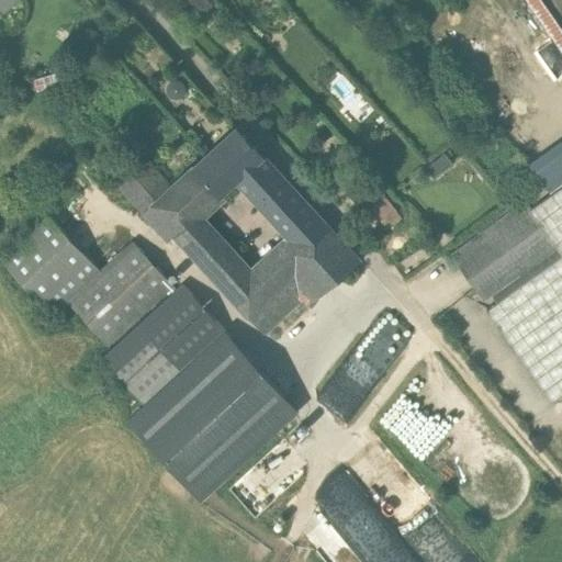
[(177,186),(149,160),(121,187),(173,243),(179,236),(268,334),(304,302),(308,307),(359,262),(236,127),(177,186)]
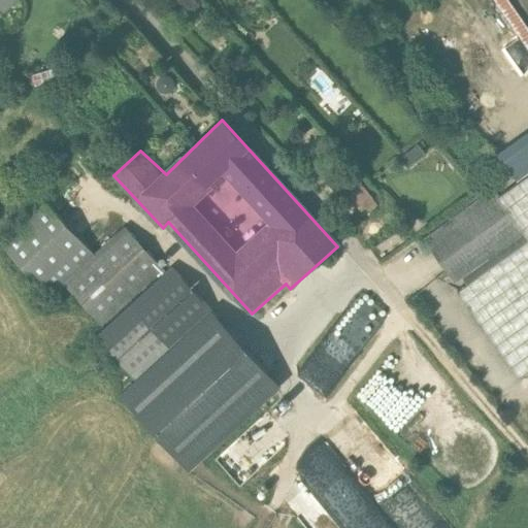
[(416,162),(408,152),(400,158),(407,168),(416,162)]
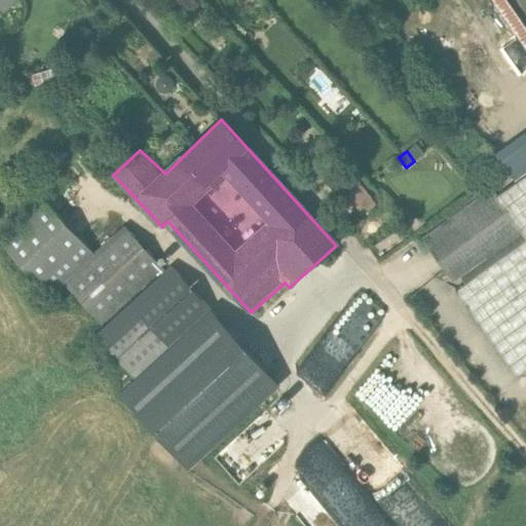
[(525,241),(455,291),(518,377),(525,371),(525,176),(494,198),(525,241)]
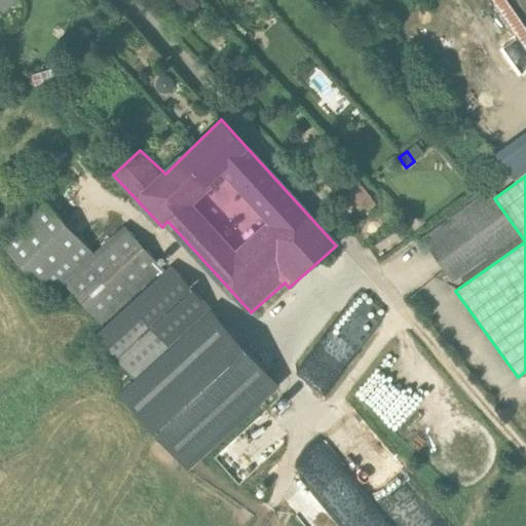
[(377,205),(358,180),(343,190),(362,217),(377,205)]
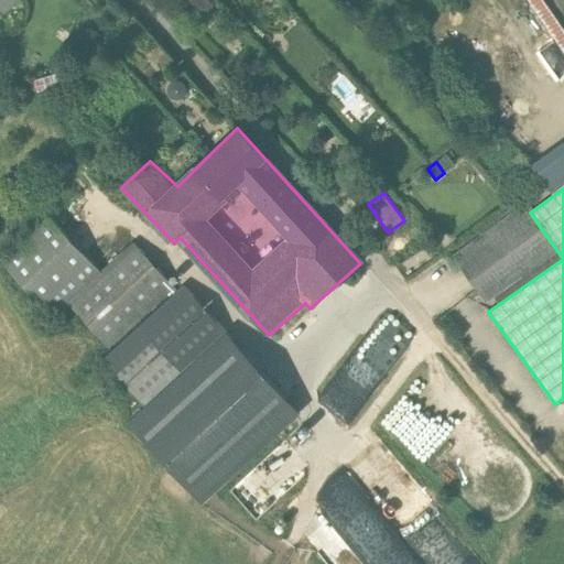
[(455,256),(487,301),(555,249),(523,204),(455,256)]
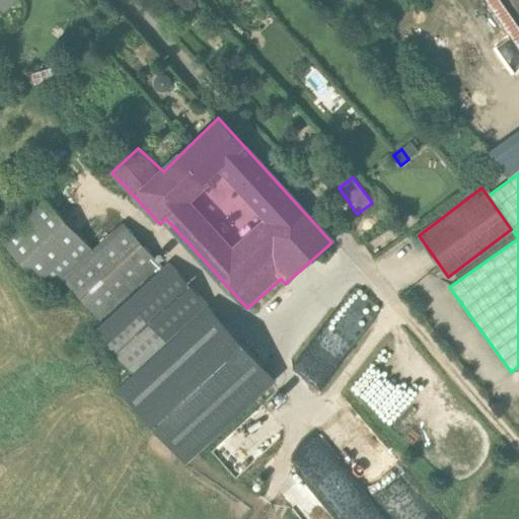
[(87,328),(132,377),(208,312),(122,223),(93,250),(47,201),(46,200),(1,241),(52,295),(64,285),(97,320),(87,328)]
